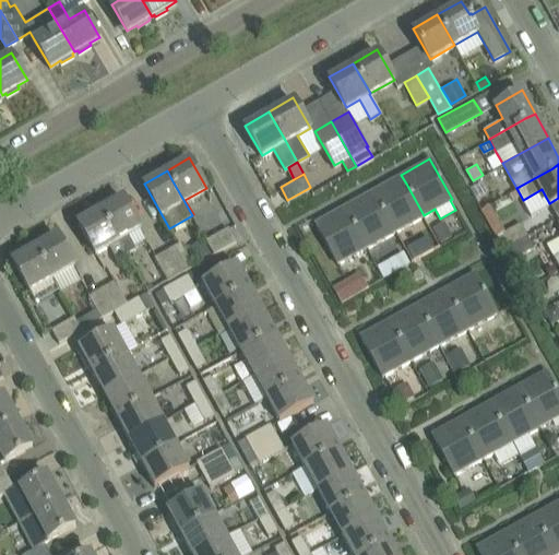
[(401,175),(372,190),(378,200),(395,231),(424,215),(406,184),(401,175)]
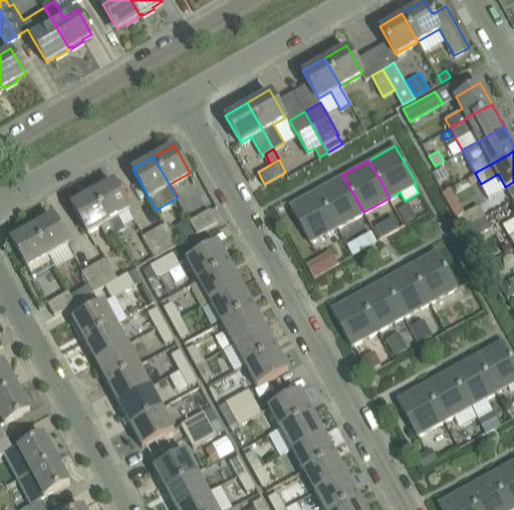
[(449,175),(443,166),(437,169),(434,171),(434,172),(439,181),(449,175)]
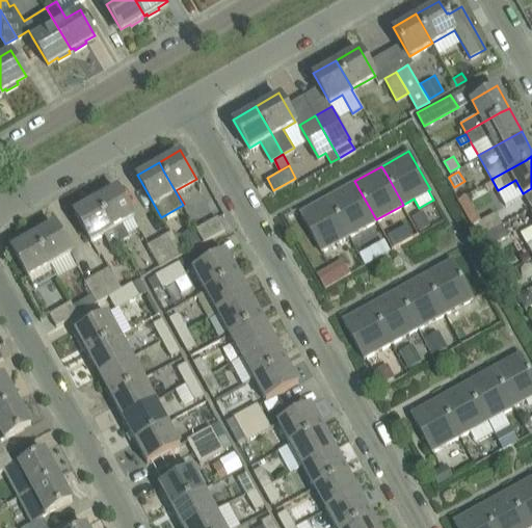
[(354,181),(327,195),(333,205),(349,234),(376,219),(360,190),(354,181)]
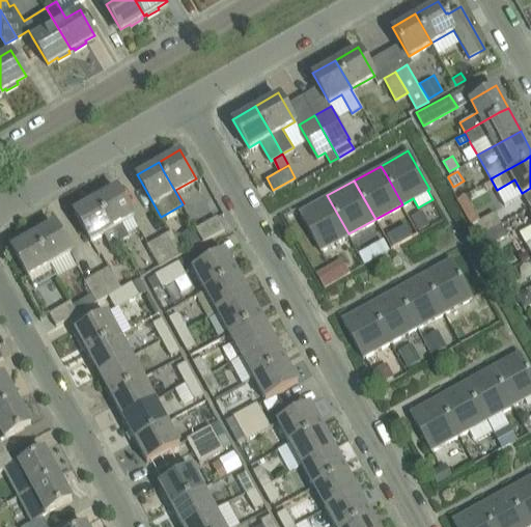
[(117,186),(95,198),(119,240),(129,234),(121,221),(134,215),(117,186)]
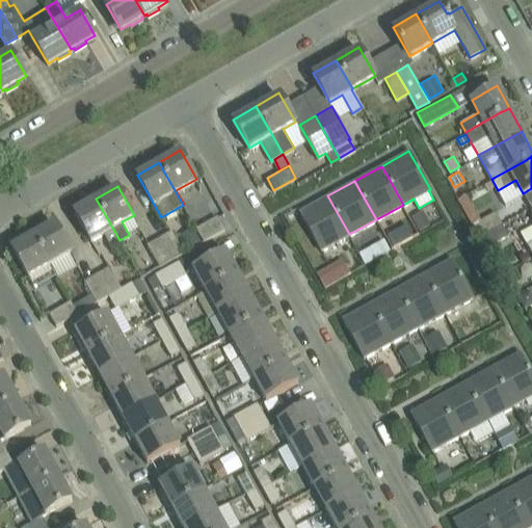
[(467,193),(458,198),(462,206),(463,206),(471,202),(467,193)]
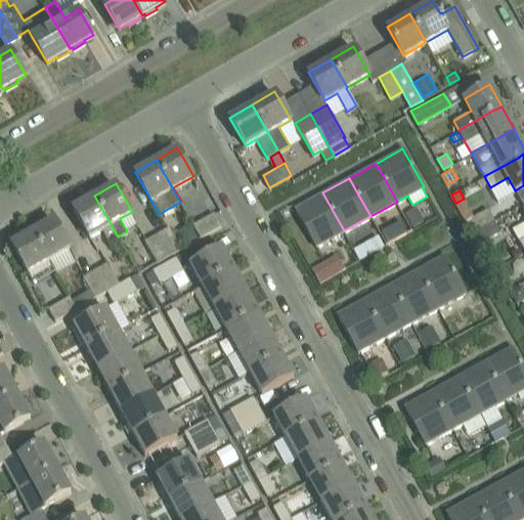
[(328,202),(322,192),(296,208),(316,246),(344,230),(328,202)]
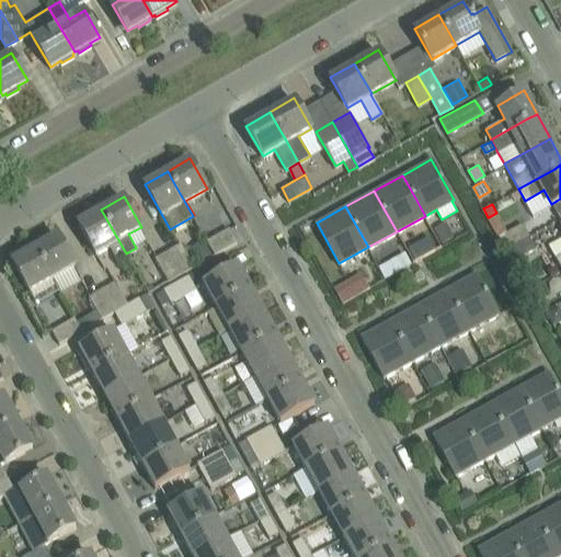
[(126,253),(101,209),(78,223),(95,252),(109,245),(117,259),(126,253)]
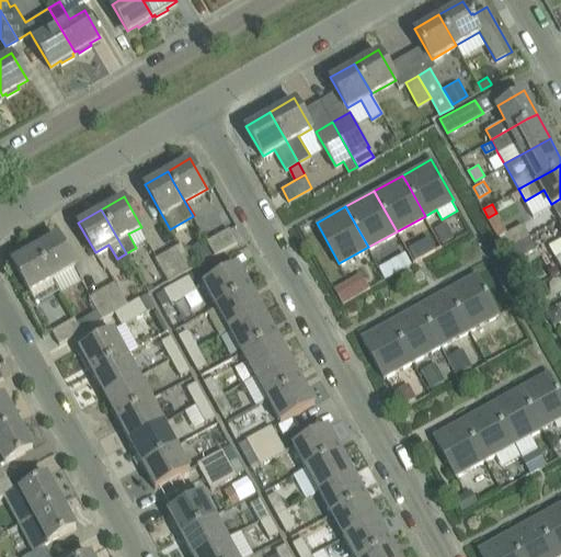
[(453,236),(445,222),(435,228),(443,241),(453,236)]
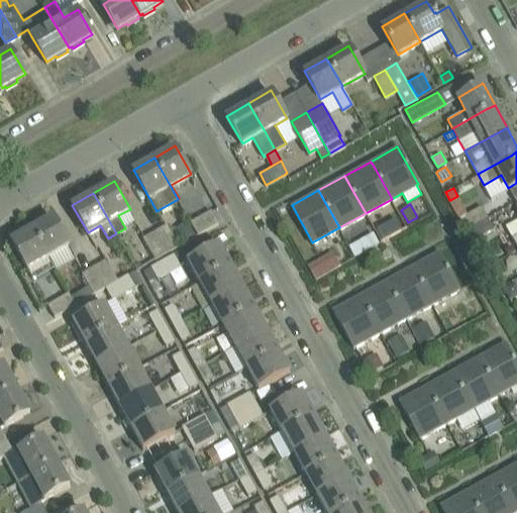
[(459,215),(466,226),(487,215),(481,204),(459,215)]
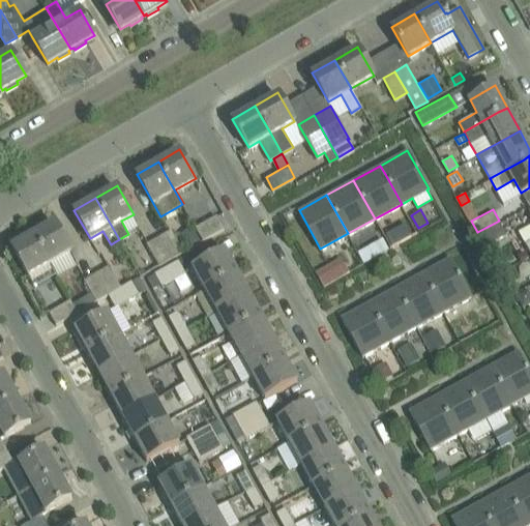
[(206,237),(224,227),(216,214),(199,225),(206,237)]
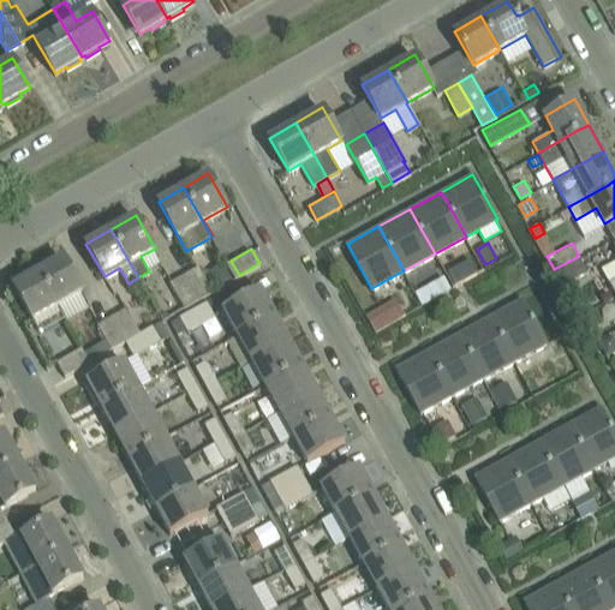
[(39,270),(58,305),(83,289),(64,256),(39,270)]
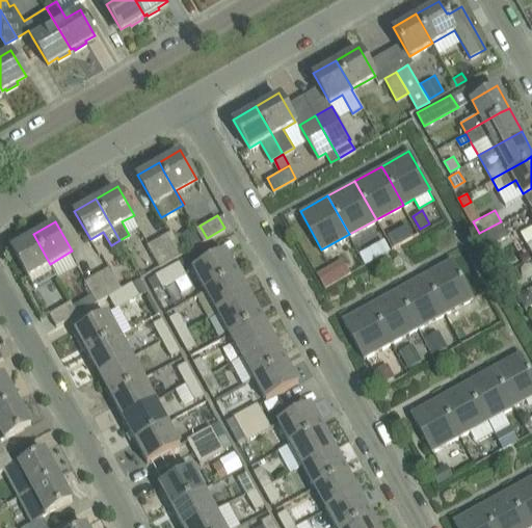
[(501,221),(479,233),(485,246),(508,234),(501,221)]
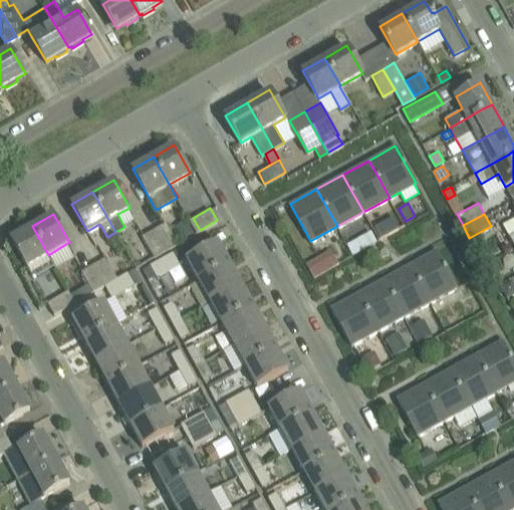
[(513,217),(502,223),(513,244),(513,217)]
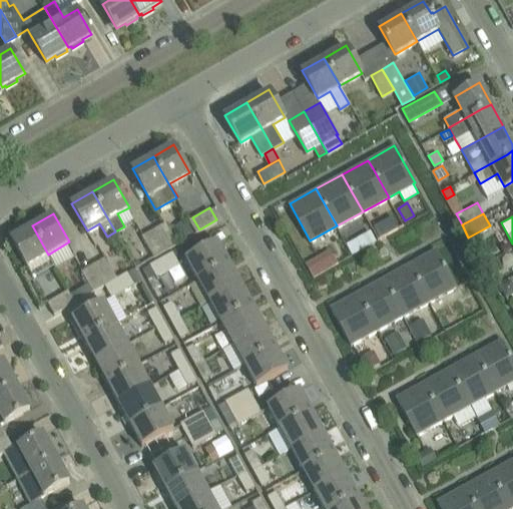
[(192,230),(186,219),(174,225),(181,236),(192,230)]
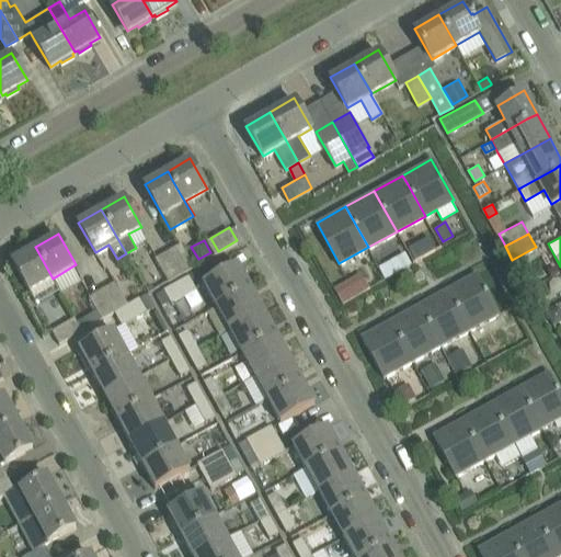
[(168,250),(180,272),(194,264),(181,241),(168,250)]
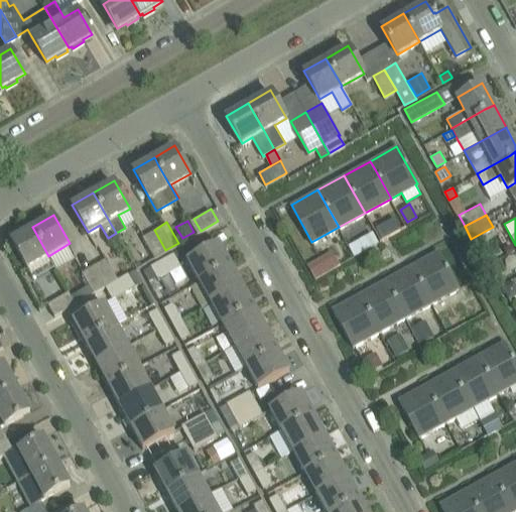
[(27,267),(48,256),(32,227),(11,239),(27,267)]
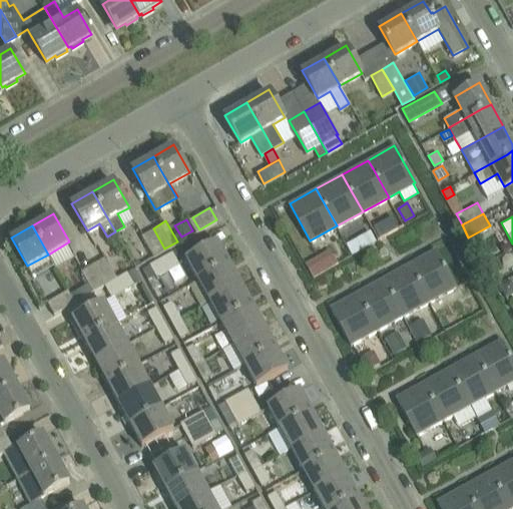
[(154,256),(164,248),(153,228),(142,234),(154,256)]
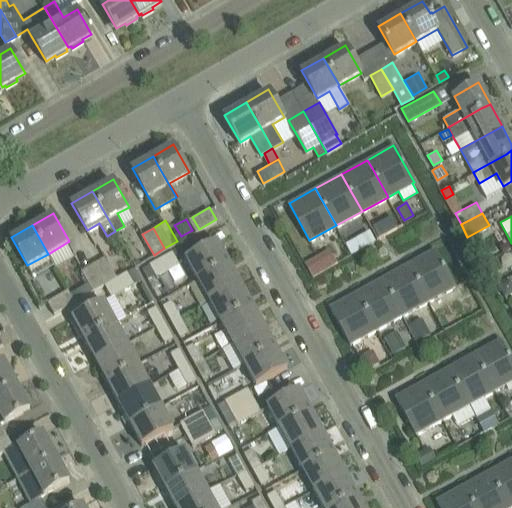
[(361,247),(356,236),(345,242),(351,253),(361,247)]
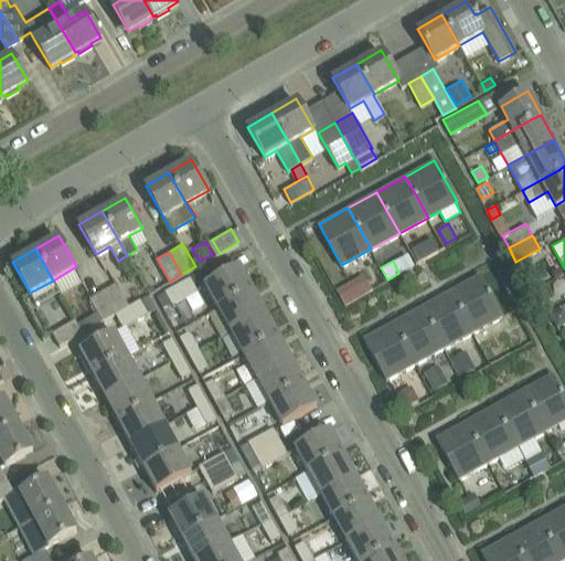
[(204,284),(217,307),(243,294),(253,288),(240,264),(204,284)]
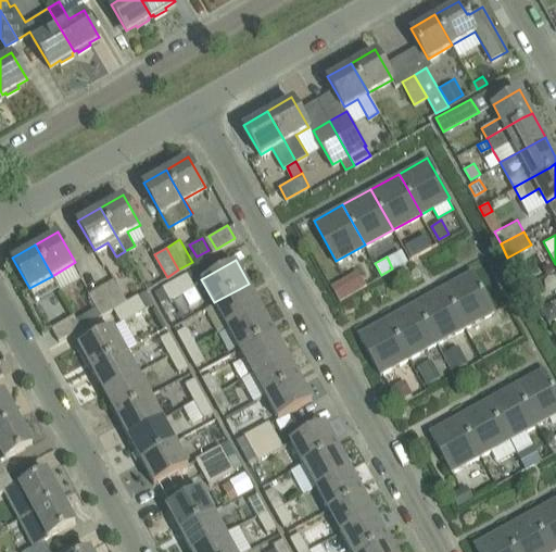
[(443,286),(465,326),(494,310),(472,270),(443,286)]
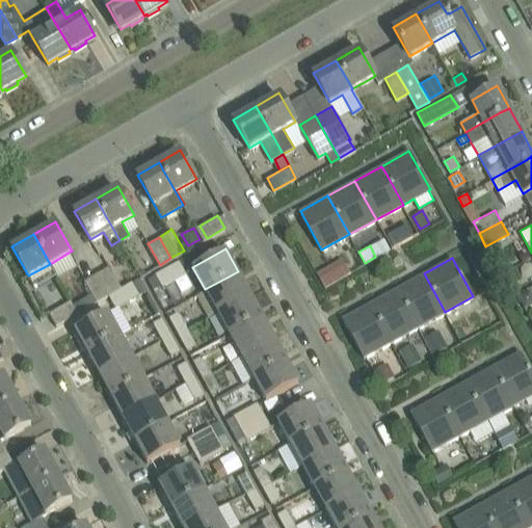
[(179,260),(155,273),(162,286),(186,272),(179,260)]
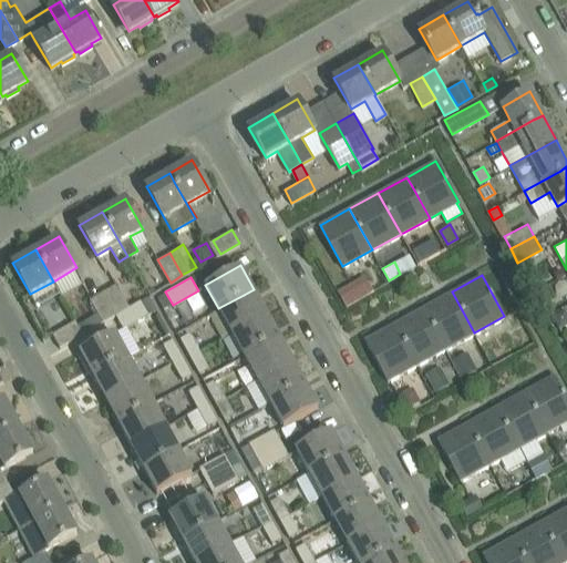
[(102,290),(115,314),(130,305),(116,283),(102,290)]
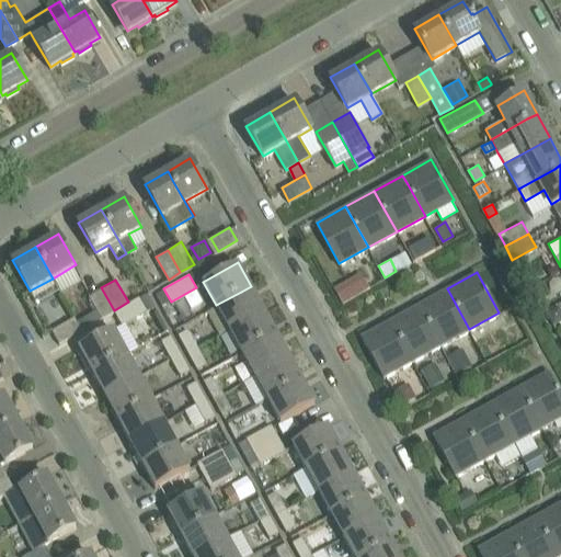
[(547,294),(540,282),(530,287),(537,299),(547,294)]
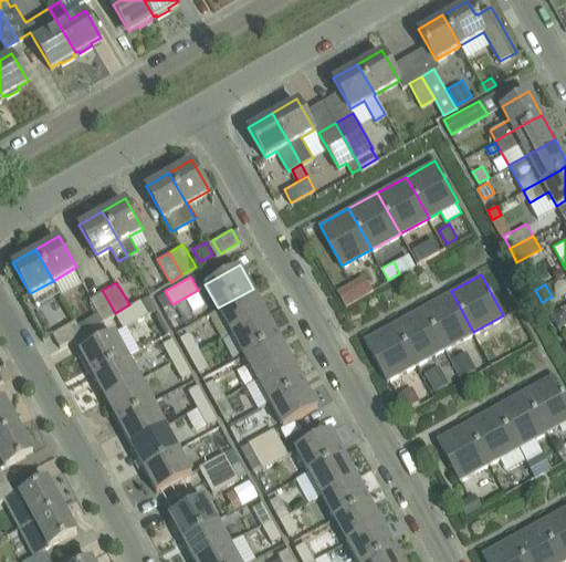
[(350,287),(338,293),(345,304),(357,298),(350,287)]
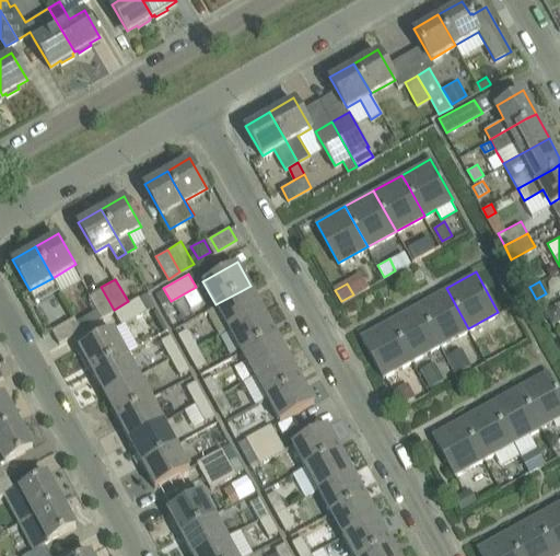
[(229,327),(253,314),(263,309),(251,286),(241,291),(216,304),(207,310),(220,333),(229,327)]
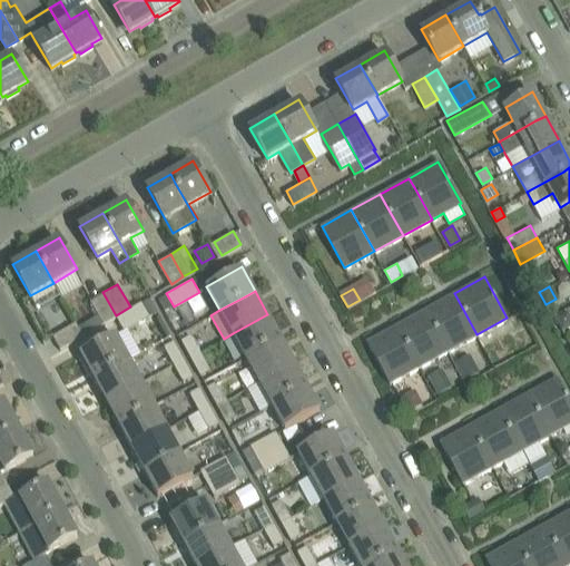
[(116,316),(116,315),(102,292),(90,300),(98,314),(78,325),(76,321),(82,335),(116,316)]
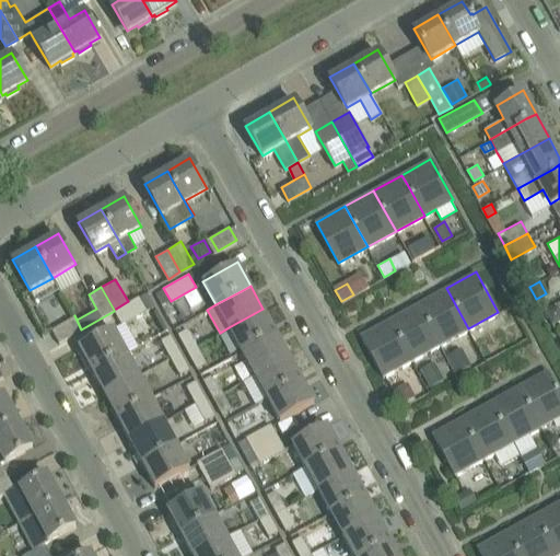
[(418,303),(441,344),(468,328),(446,288),(418,303)]
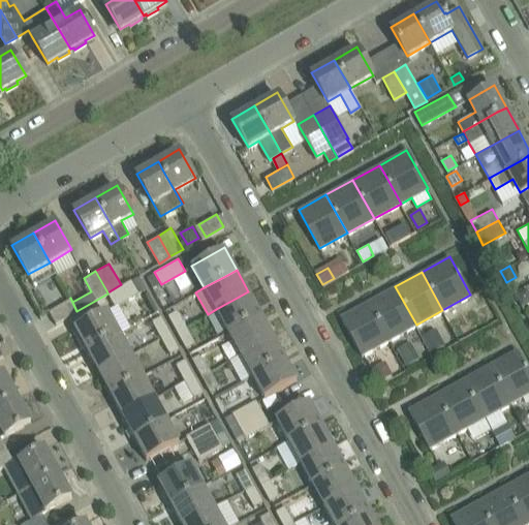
[(121,284),(107,292),(107,294),(115,306),(146,287),(138,275),(121,285),(121,284)]
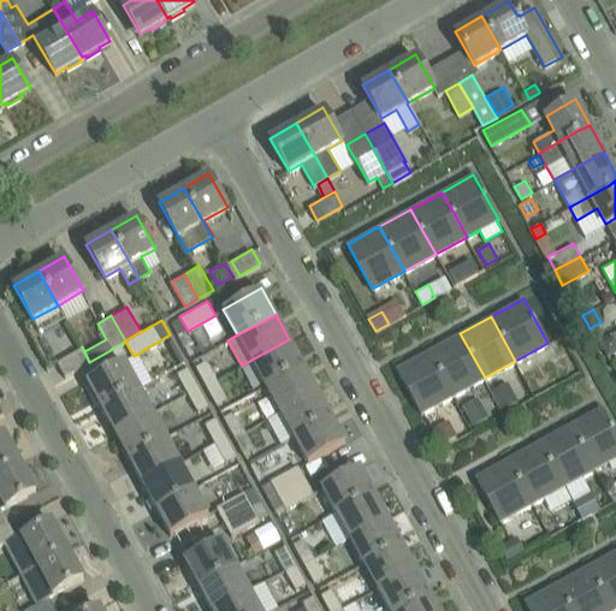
[(460,333),(428,350),(454,395),(485,378),(460,333)]
